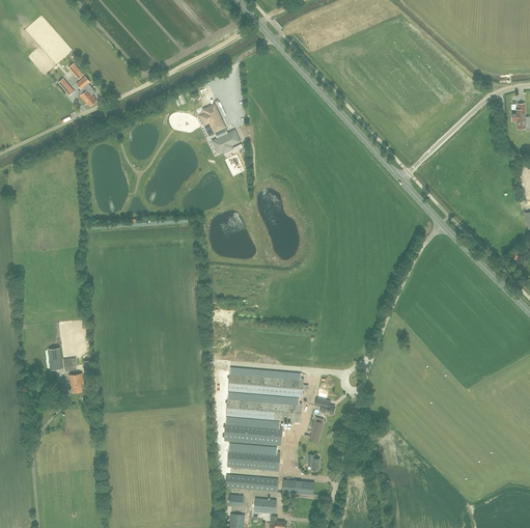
[(74,71),(73,71),(75,74),(76,73),(80,68),(73,60),(67,64),(70,67),(71,66),(74,71)]
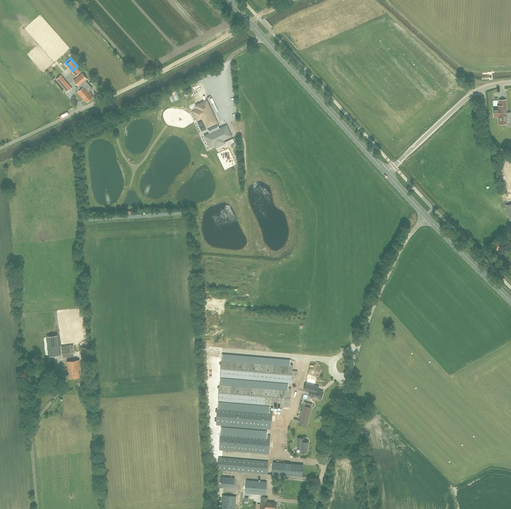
[(86,77),(81,70),(73,78),(78,83),(75,86),(77,89),(82,96),(83,95),(86,99),(92,94),(89,91),(90,91),(86,86),(89,84),(84,78),(86,77)]
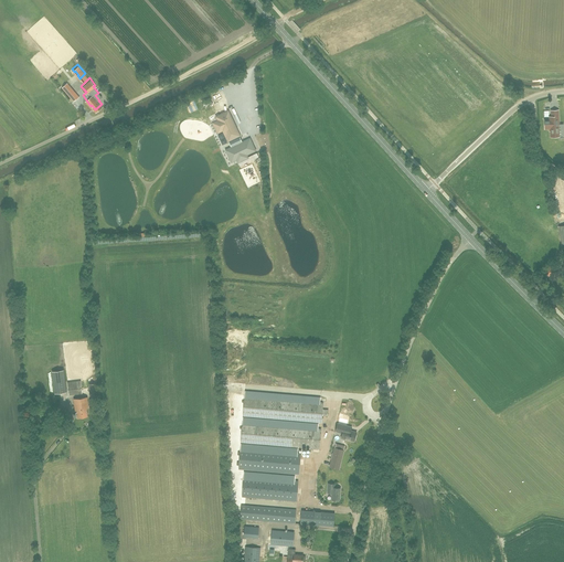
[(73,98),(74,97),(77,94),(66,81),(62,85),(73,98)]
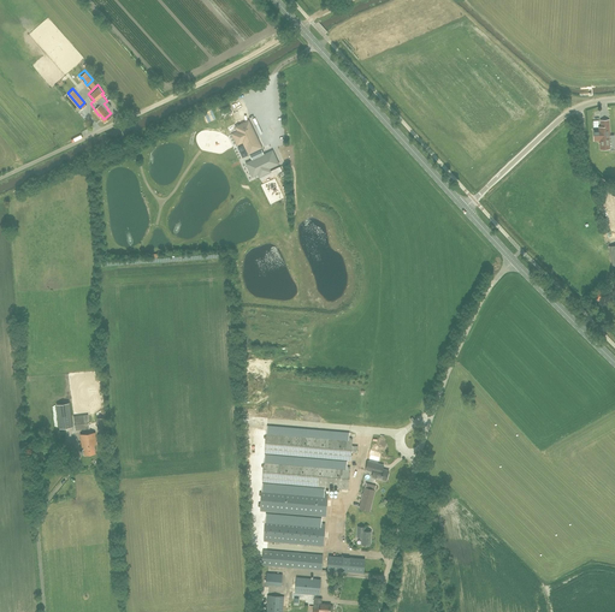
[(608,132),(609,132),(608,117),(592,118),(593,137),(599,137),(599,146),(609,146),(614,144),(613,136),(608,136),(608,132)]
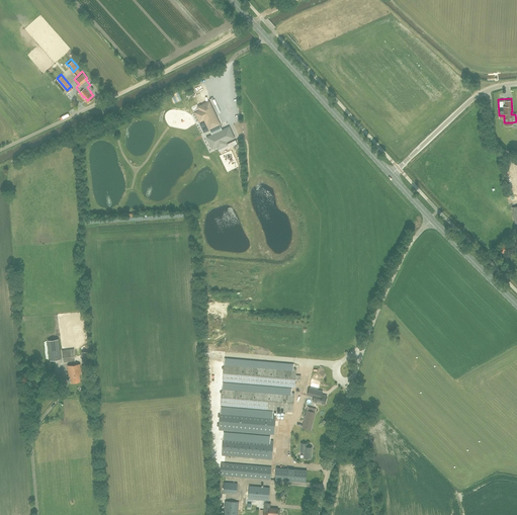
[(197,104),(199,107),(195,109),(199,119),(204,116),(209,126),(220,121),(208,99),(197,104)]
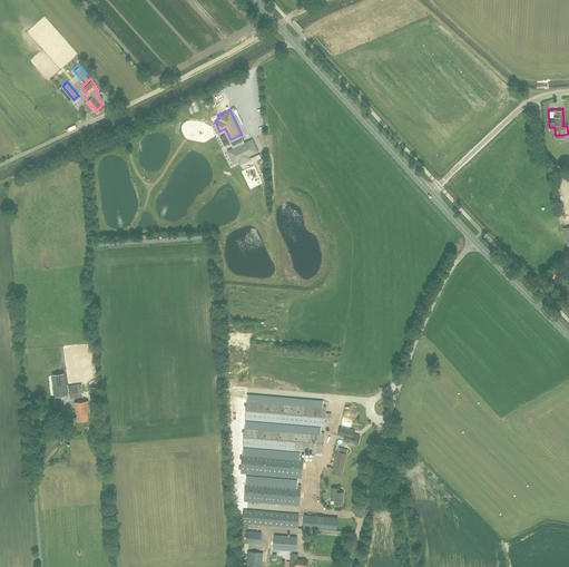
[(232,146),(227,148),(233,160),(237,158),(241,165),(261,155),(258,152),(249,156),(248,153),(257,149),(251,137),(232,146)]
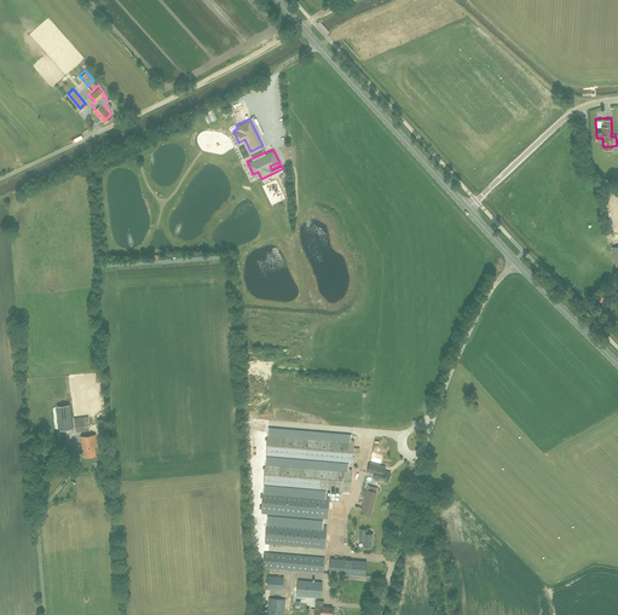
[(600,300),(608,293),(604,286),(595,295),(600,300)]
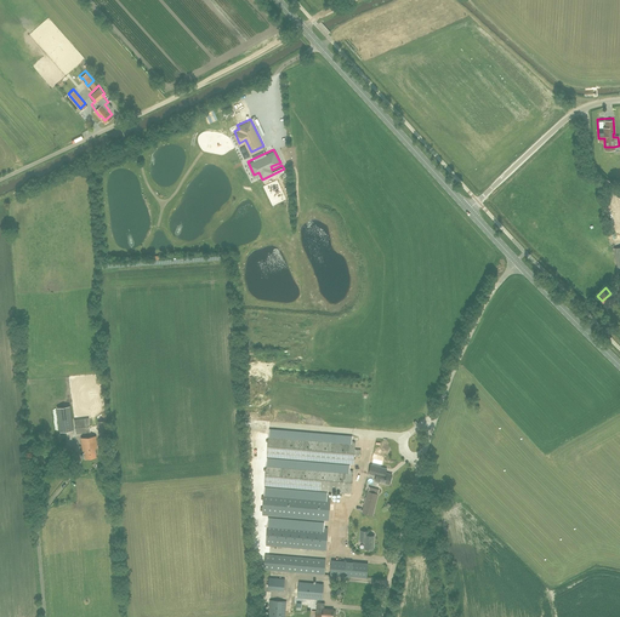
[(56,405),(60,429),(72,427),(69,403),(56,405)]
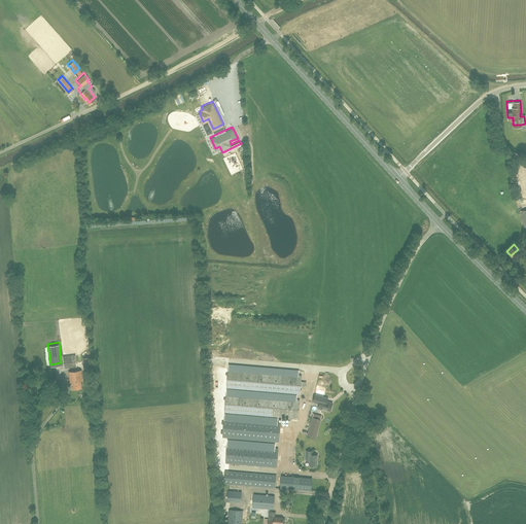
[(63,362),(76,360),(74,352),(62,354),(63,362)]
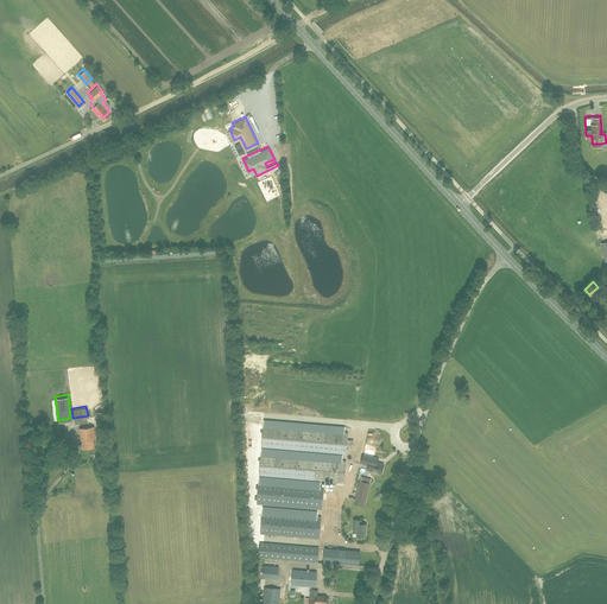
[(260,444),(346,451),(347,430),(343,430),(343,424),(263,418),(263,423),(260,444)]
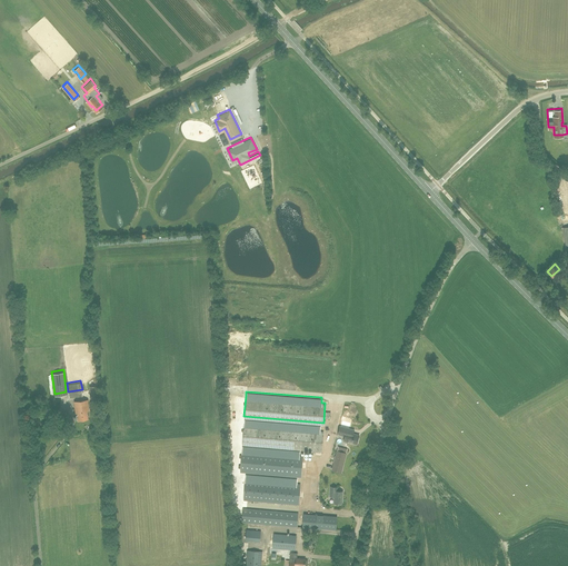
[(87,408),(88,408),(87,397),(73,399),(75,409),(77,409),(78,417),(88,416),(87,408)]
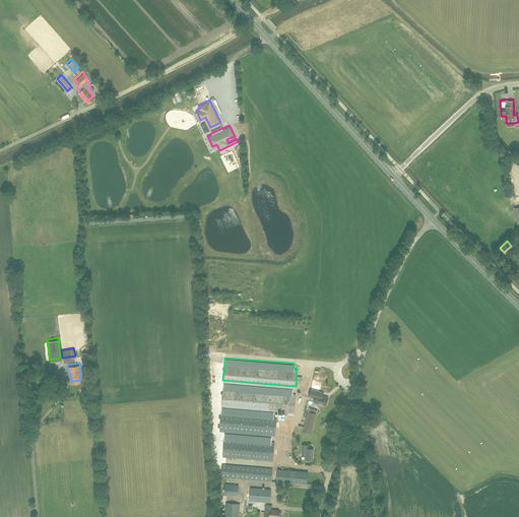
[(222,386),(220,404),(294,410),(295,392),(292,392),(292,387),(222,382),(222,386)]
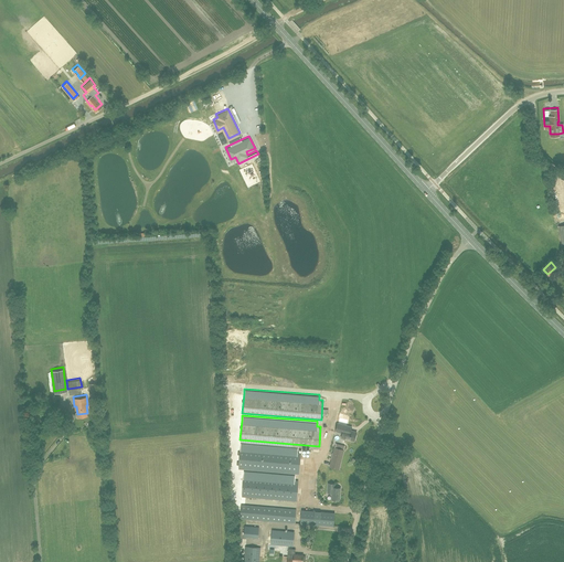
[(347,427),(348,423),(347,423),(348,417),(339,415),(338,421),(336,428),(341,431),(340,435),(353,438),(355,430),(347,427)]
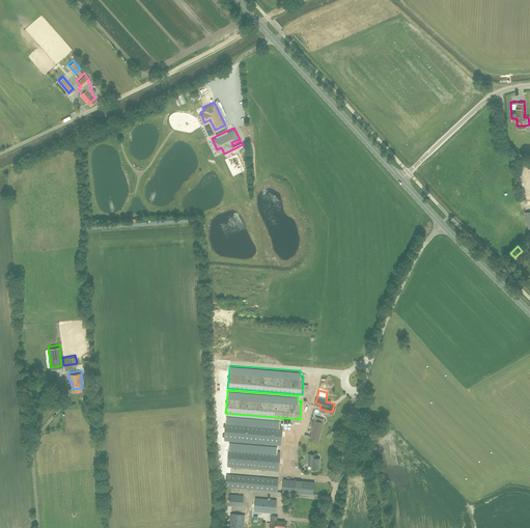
[(223,438),(280,442),(281,423),(279,423),(279,419),(225,414),(225,419),(223,438)]
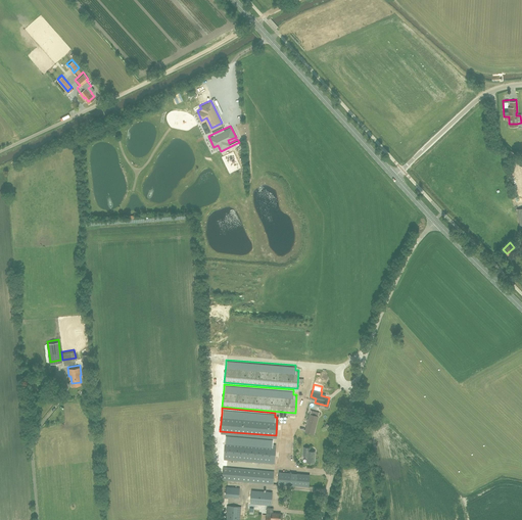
[(318,414),(310,412),(305,429),(314,431),(318,414)]
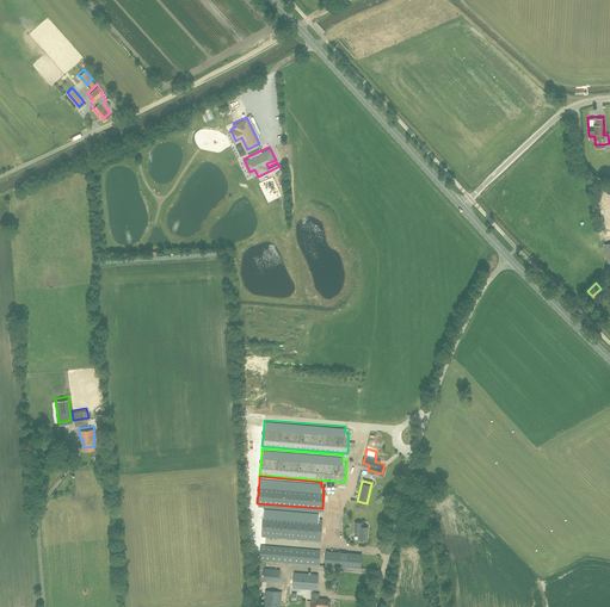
[(260,533),(320,538),(321,516),(318,516),(318,511),(263,507),(263,512),(260,533)]
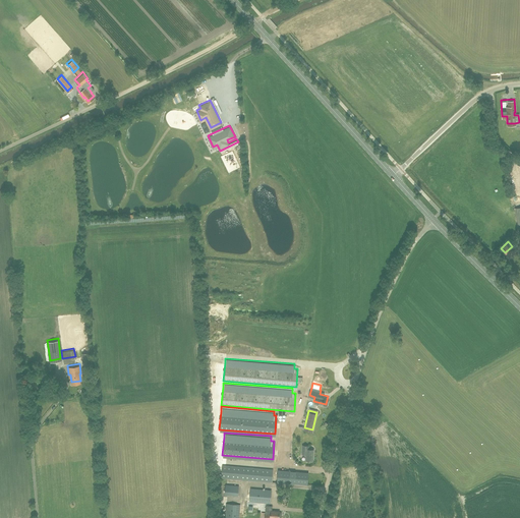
[(312,458),(312,447),(307,447),(308,444),(302,443),(301,452),(304,452),(304,458),(312,458)]
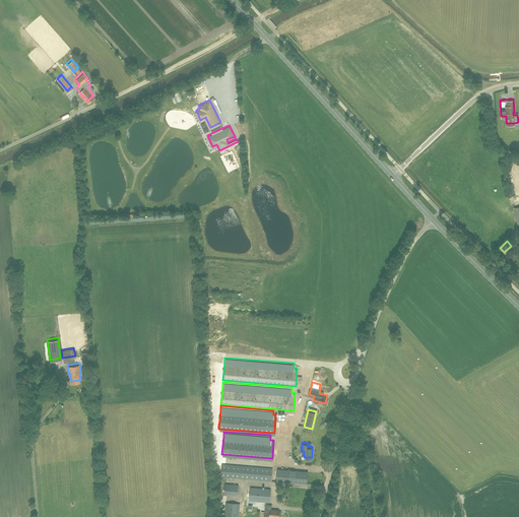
[(219,474),(270,478),(271,466),(220,462),(219,474)]
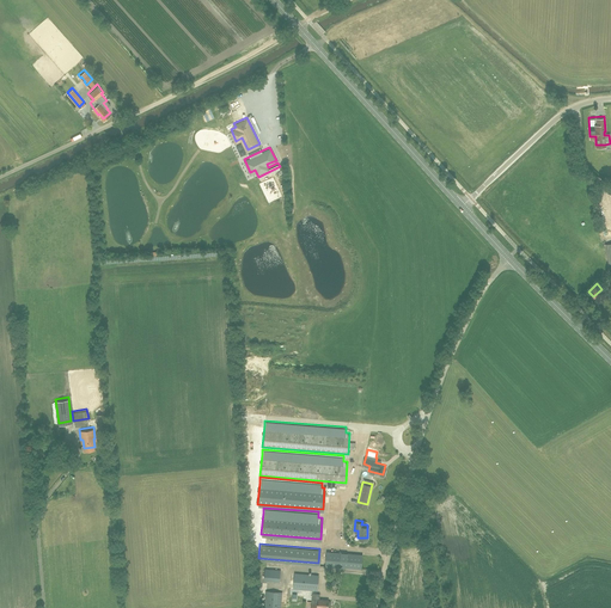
[(360,566),(361,552),(325,550),(324,563),(360,566)]
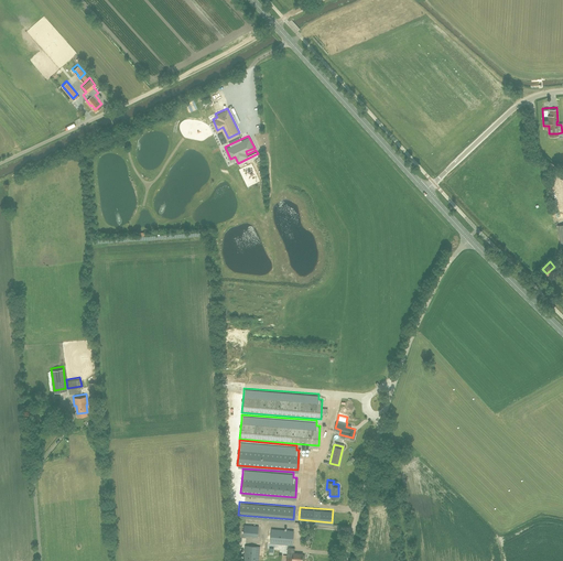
[(257,535),(258,524),(244,522),(242,533),(257,535)]
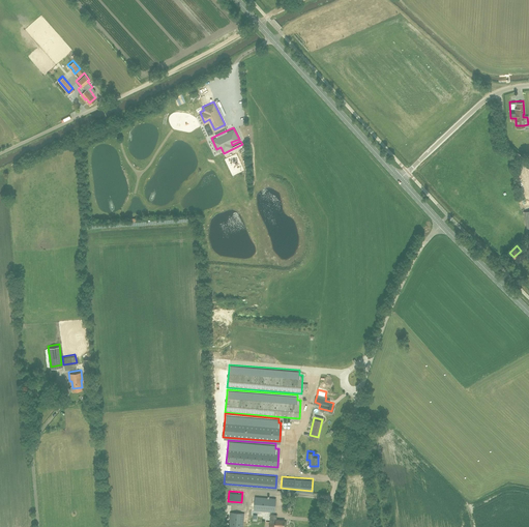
[(274,509),(275,496),(254,494),(253,508),(274,509)]
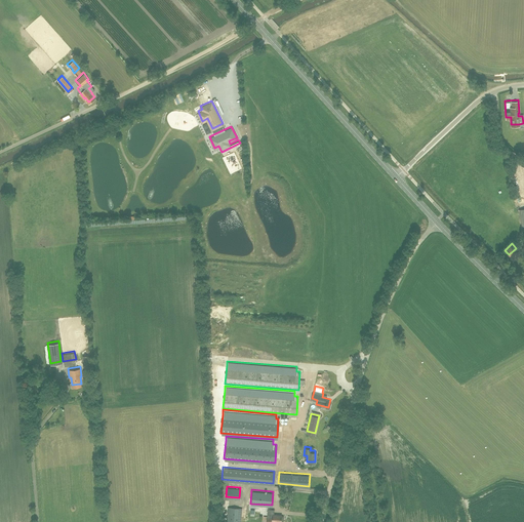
[(240,521),(241,507),(227,505),(225,521),(240,521)]
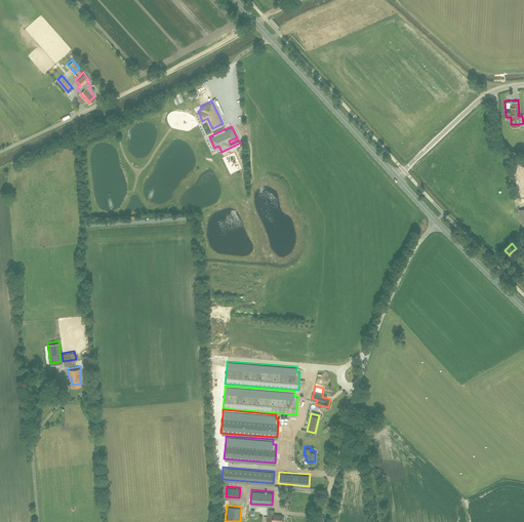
[(268,507),(267,518),(274,518),(274,520),(280,520),(281,513),(273,512),(274,508),(268,507)]
